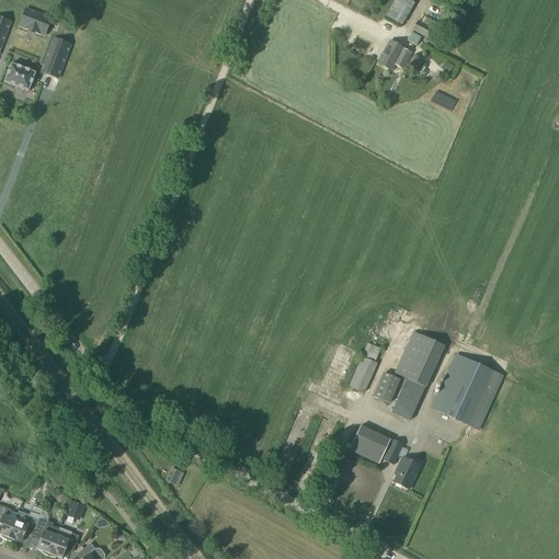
[(414,1),(412,0),(395,0),(387,14),(403,24),(415,2),(414,1)]
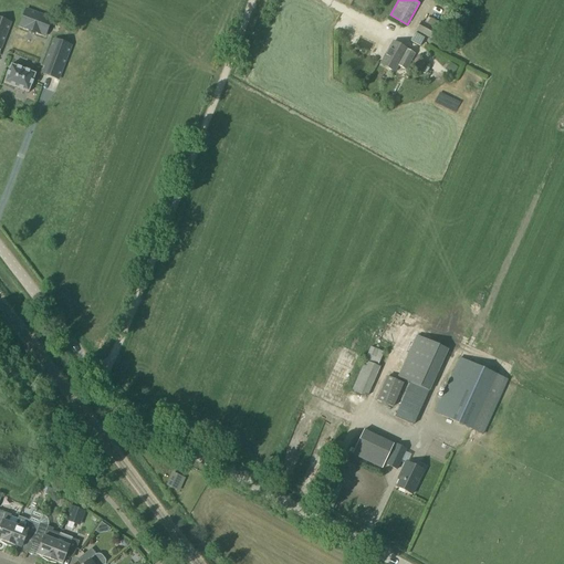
[(41,33),(45,35),(52,19),(25,9),(19,25),(24,27),(24,28),(40,34),(41,33)]
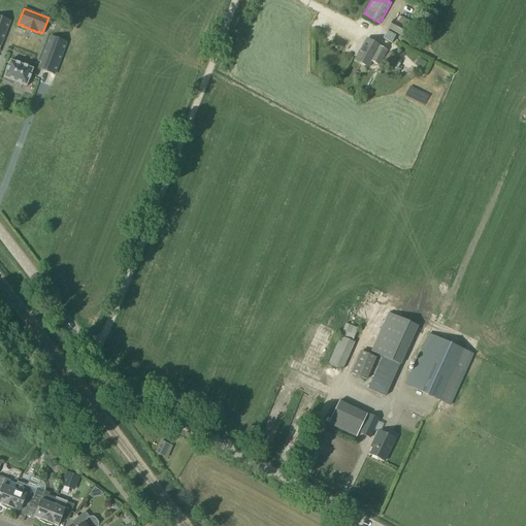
[(402,20),(404,14),(398,11),(395,18),(402,20)]
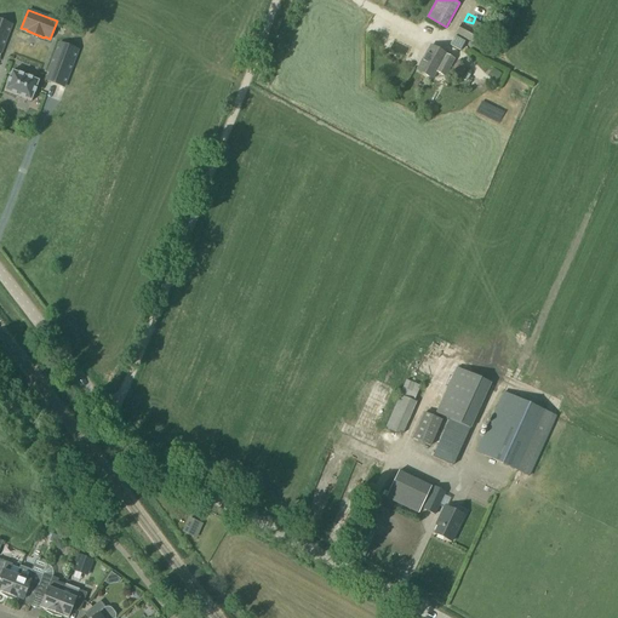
[(0,18),(0,52),(11,23),(0,18)]
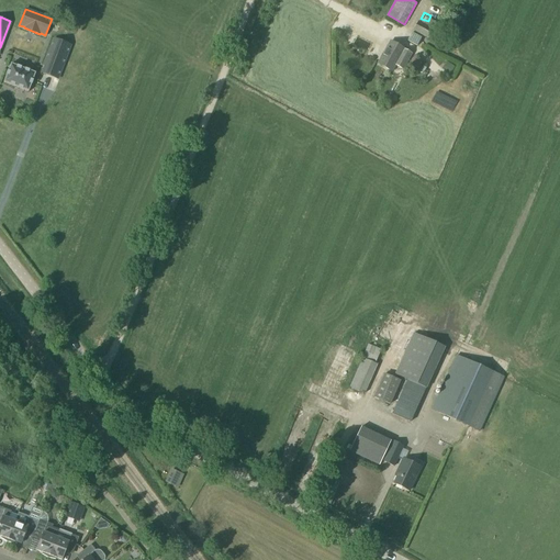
[(436,29),(423,22),(418,20),(415,30),(430,38),(433,34),(436,29)]
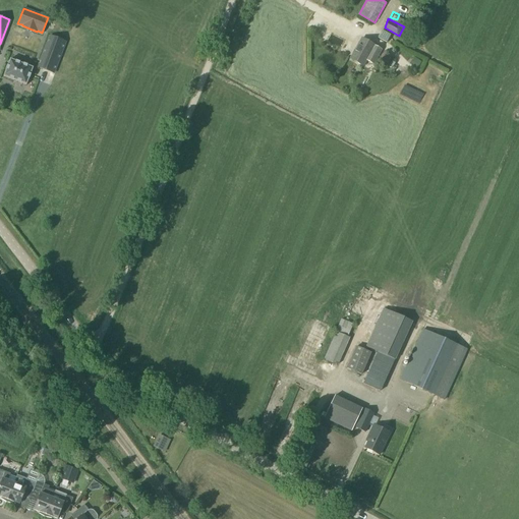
[(380,36),(388,41),(392,34),(384,30),(380,36)]
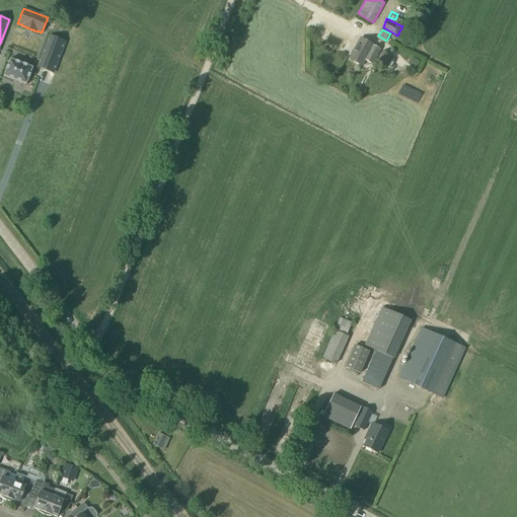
[(399,31),(397,35),(395,40),(399,43),(404,34),(399,31)]
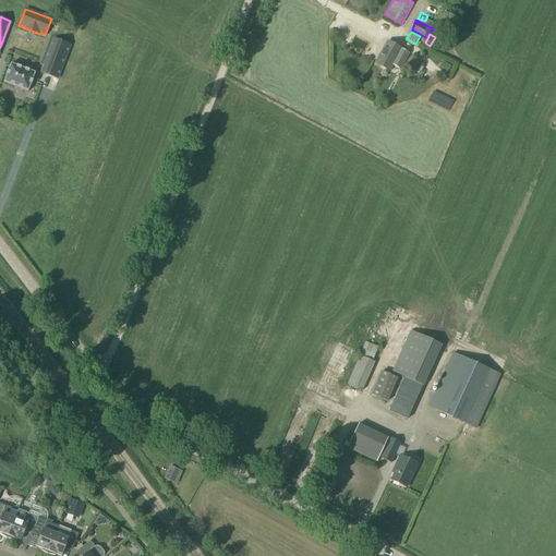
[(53,38),(40,72),(57,79),(70,45),(53,38)]
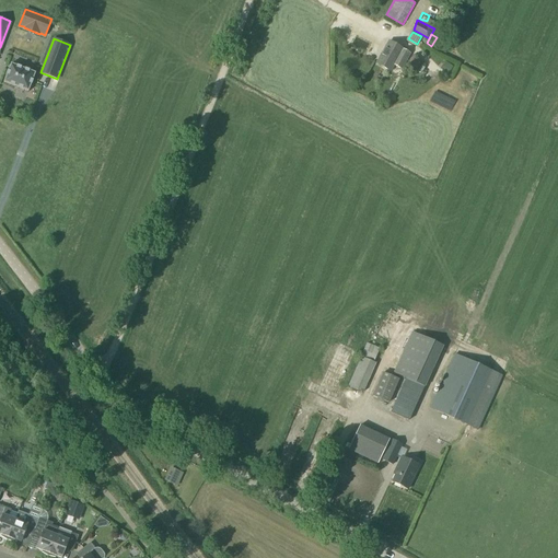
[(378,62),(392,70),(395,64),(403,68),(411,51),(404,47),(391,39),(378,62)]
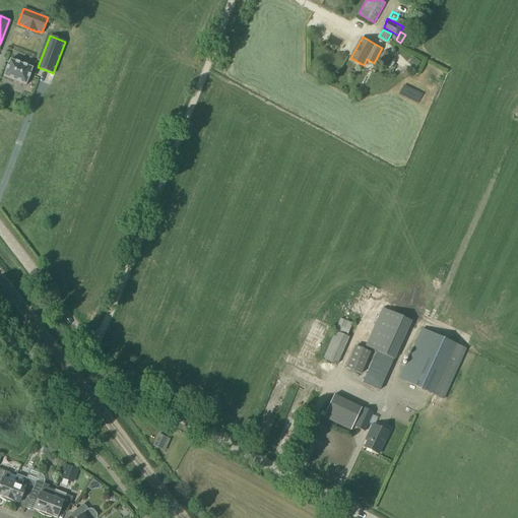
[(393,55),(384,50),(378,61),(387,66),(393,55)]
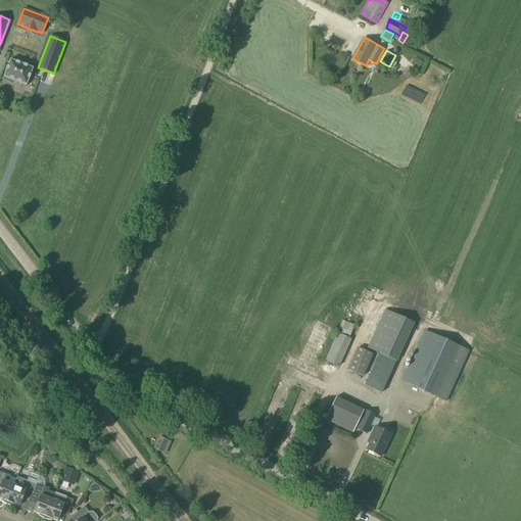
[(3,76),(26,85),(33,67),(9,59),(3,76)]
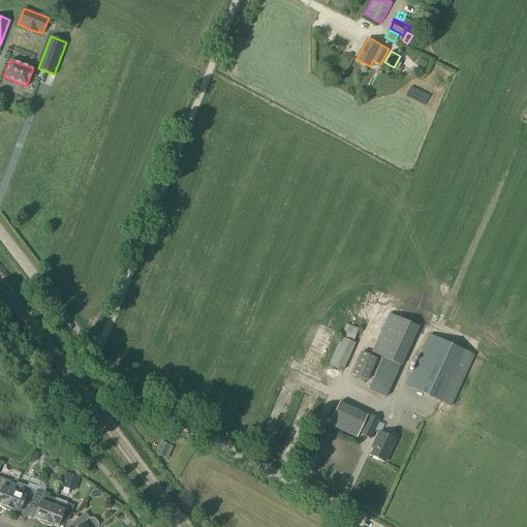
[(371,350),(383,355),(400,363),(416,324),(389,312),(371,350)]
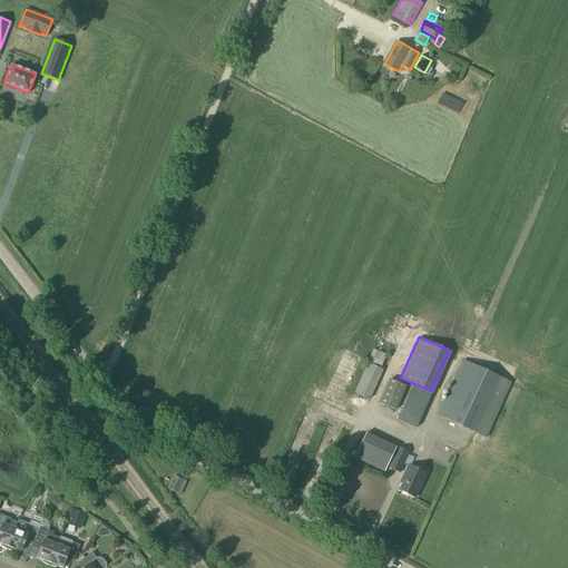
[(439,413),(487,434),(510,379),(462,358),(439,413)]
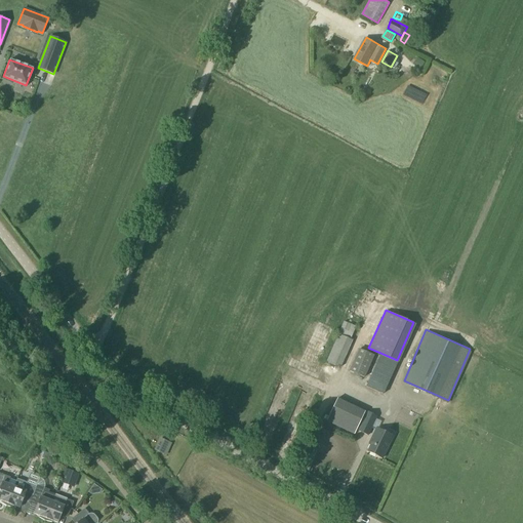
[(328,357),(342,363),(354,336),(340,330),(328,357)]
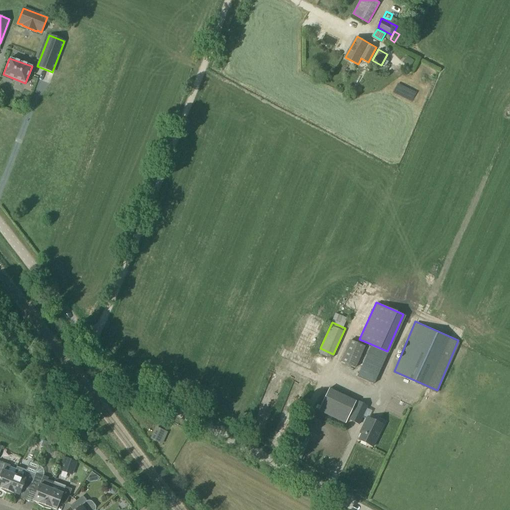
[(342,358),(356,365),(366,343),(352,337),(342,358)]
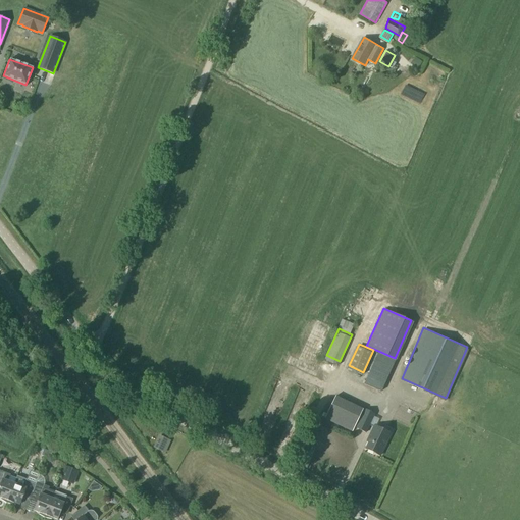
[(395,358),(378,351),(364,382),(381,390),(395,358)]
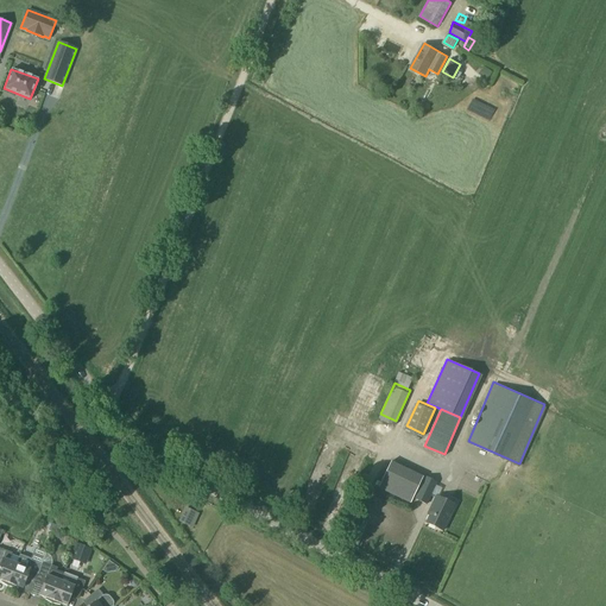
[(416,497),(428,503),(439,480),(427,475),(416,497)]
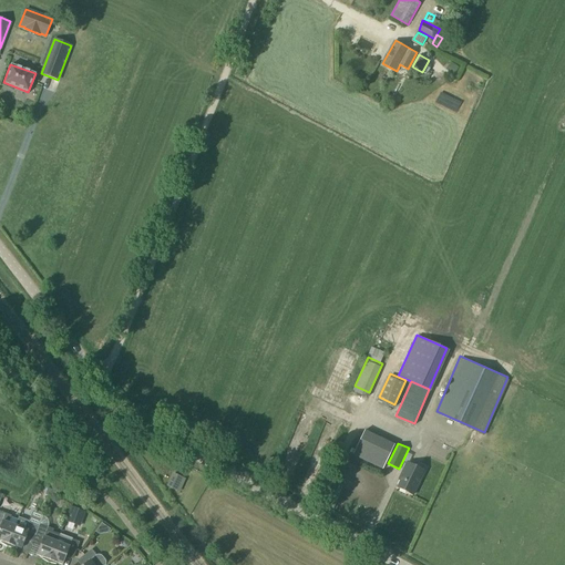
[(399,486),(414,493),(425,470),(408,461),(403,471),(406,472),(399,486)]
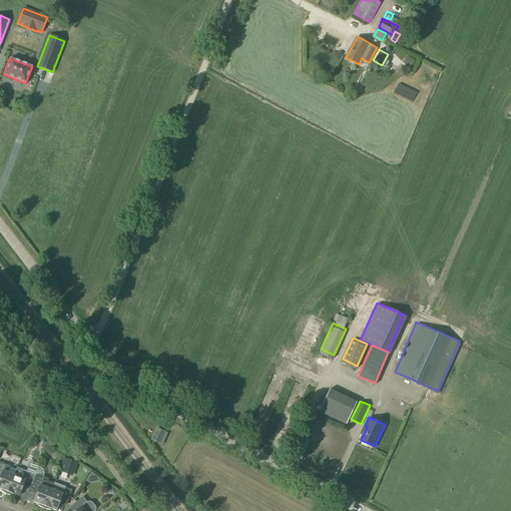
[(168,432),(159,428),(154,439),(163,443),(168,432)]
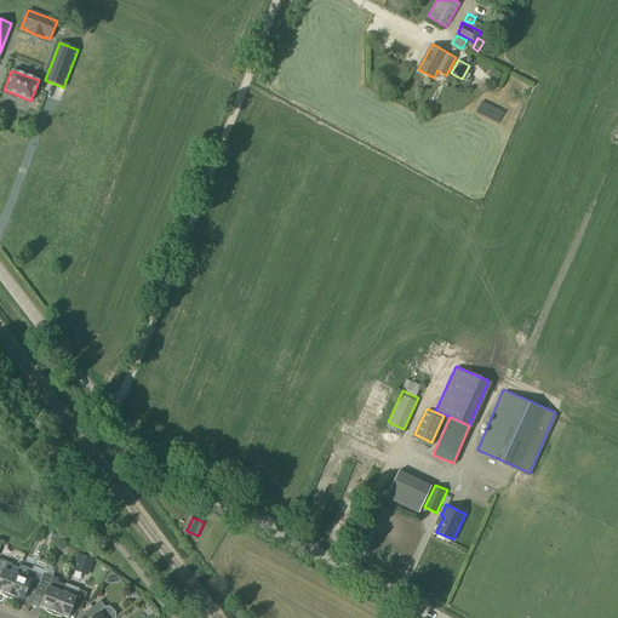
[(368,545),(373,527),(368,526),(362,543),(368,545)]
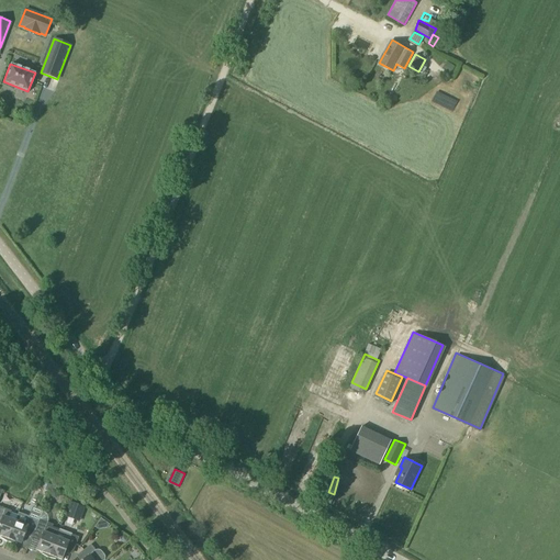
[(67,511),(79,515),(84,504),(71,499),(67,511)]
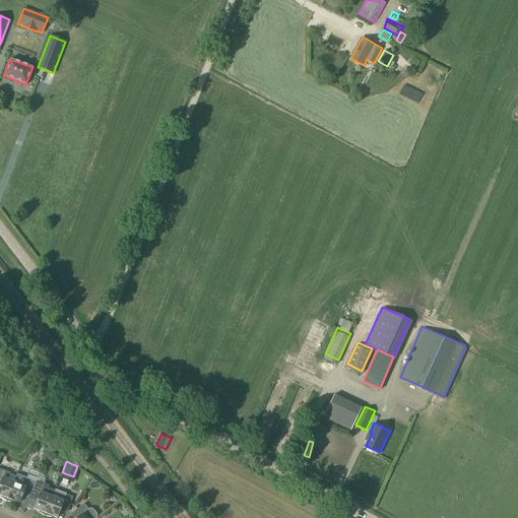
[(7,499),(8,500),(15,480),(9,478),(11,471),(0,466),(0,481),(1,482),(0,486),(0,494),(3,495),(2,496),(7,499)]
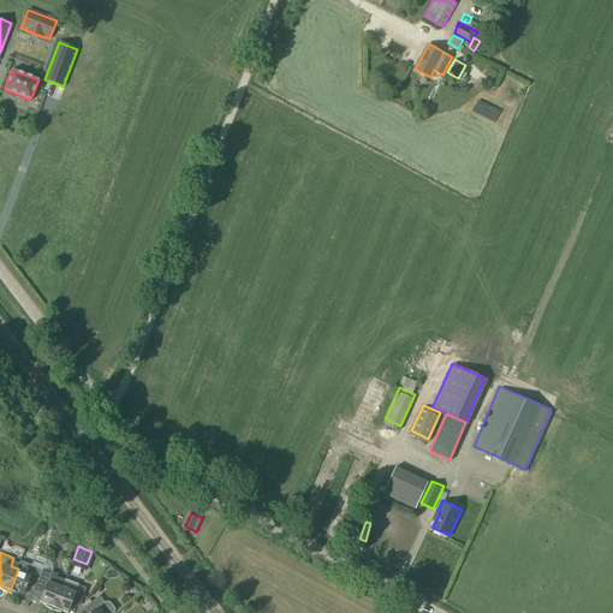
[(18,591),(24,594),(28,585),(36,589),(37,585),(43,570),(33,565),(33,564),(22,559),(18,569),(10,591),(11,591),(18,593),(18,591)]
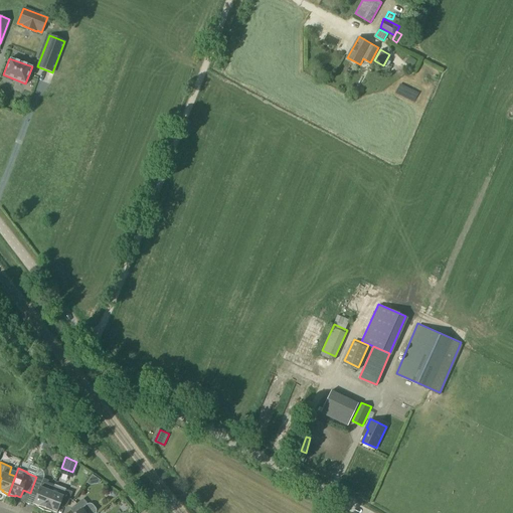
[(45,509),(46,507),(55,484),(49,481),(50,479),(37,475),(36,477),(31,490),(38,493),(35,503),(40,505),(40,506),(44,509),(45,509)]
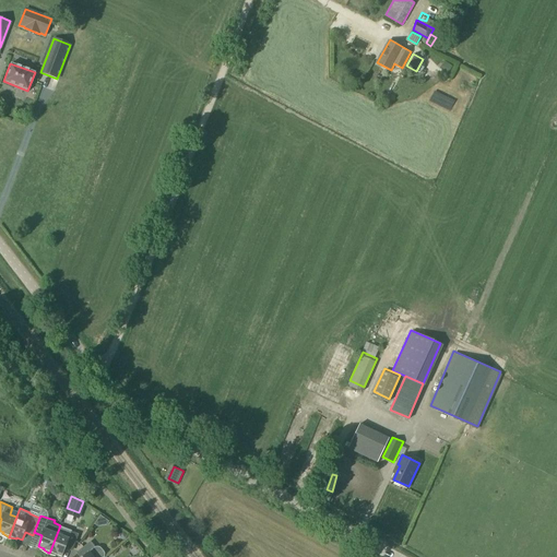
[(60,525),(50,550),(49,553),(50,554),(57,555),(57,553),(63,555),(67,545),(74,547),(80,533),(60,525)]
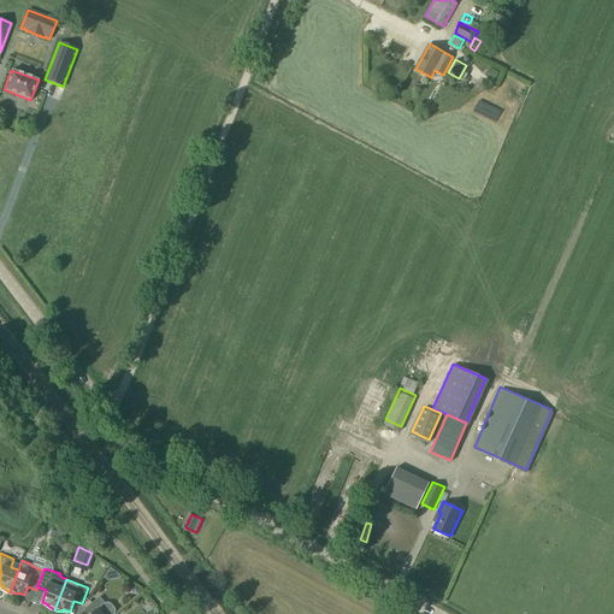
[(113,613),(117,612),(117,609),(112,602),(106,602),(101,595),(87,606),(93,613),(90,613),(113,613)]
